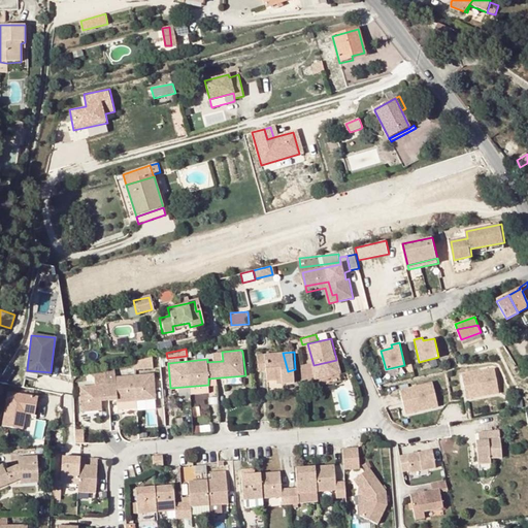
[(283,353),(258,354),(259,369),(267,369),(267,376),(288,371),(283,353)]
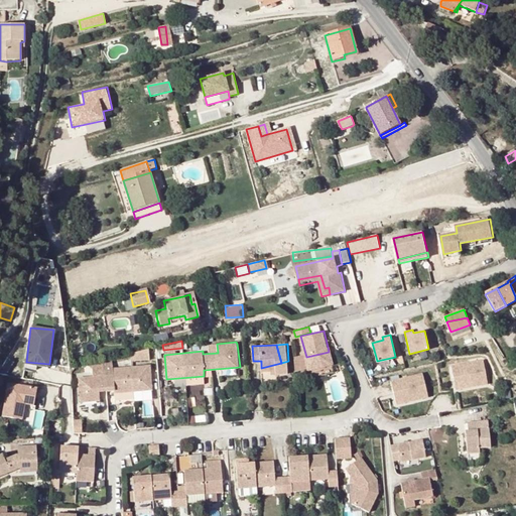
[(148,349),(130,353),(130,360),(149,359),(148,349)]
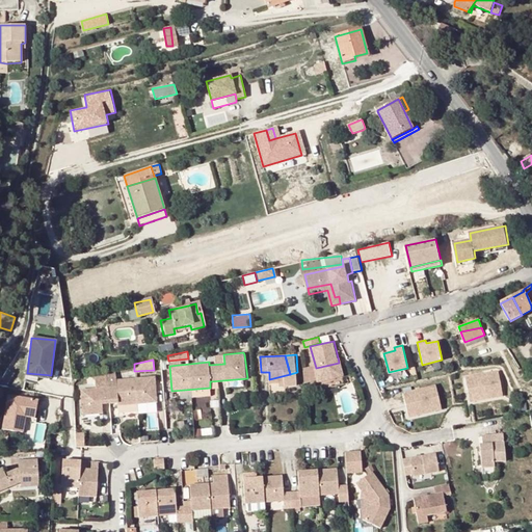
[(345,375),(343,365),(340,366),(339,363),(316,368),(319,380),(345,375)]
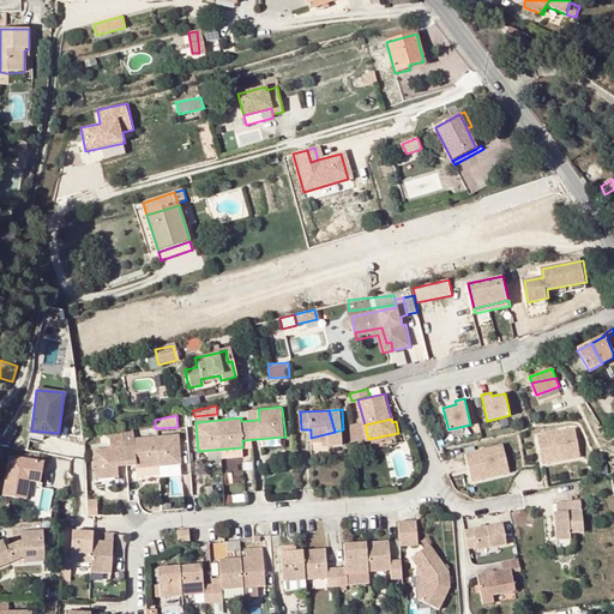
[(575,428),(536,434),(539,449),(548,446),(551,462),(579,457),(575,428)]
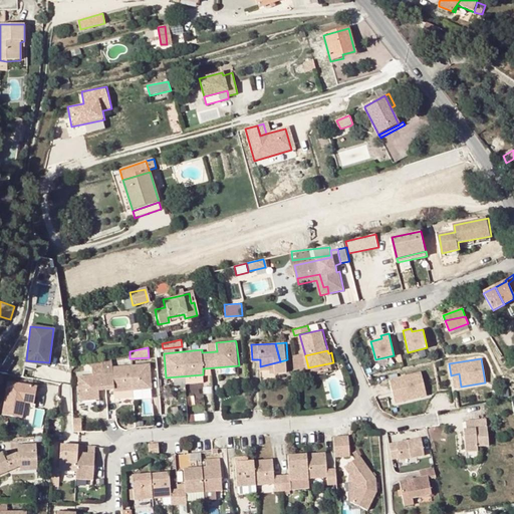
[(287,371),(287,359),(280,361),(260,366),(260,369),(270,368),(275,368),(275,372),(287,371)]
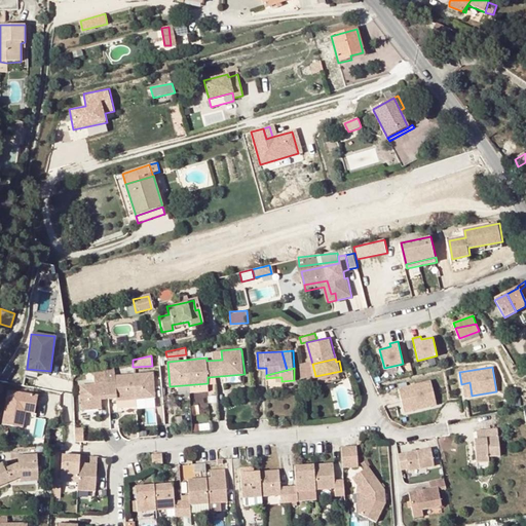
[(50,371),(27,369),(27,376),(39,378),(39,374),(50,375),(50,371)]
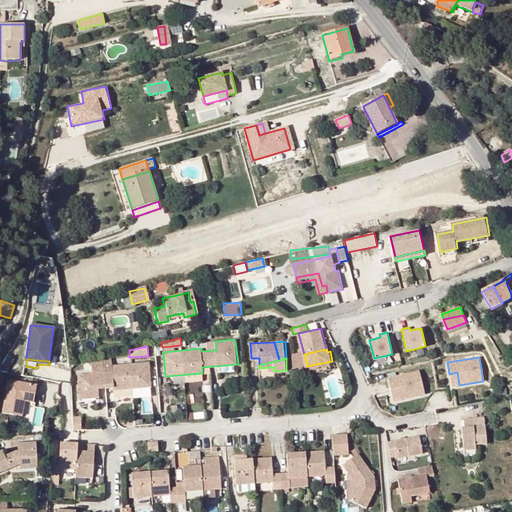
[(111,371),(77,373),(78,398),(98,396),(97,388),(113,387),(113,389),(150,386),(149,361),(110,365),(111,371)]
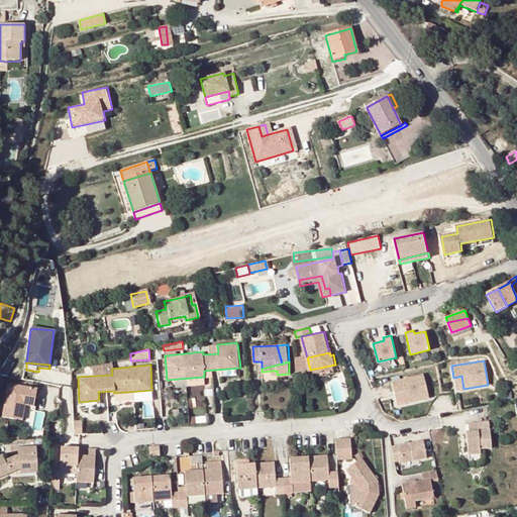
[(423,374),(392,382),(394,393),(402,391),(405,403),(429,397),(423,374)]
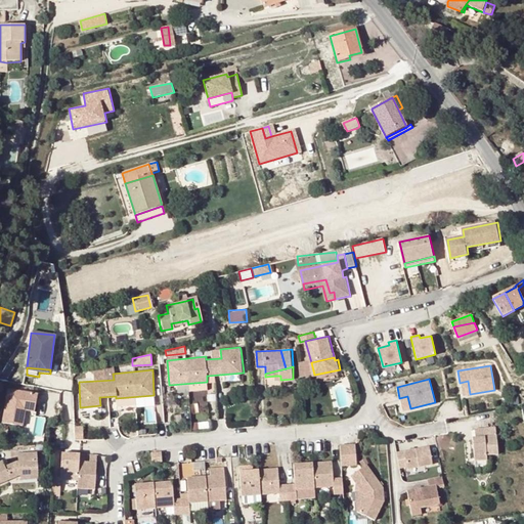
[(468,381),(460,383),(462,395),(470,394),(468,381)]
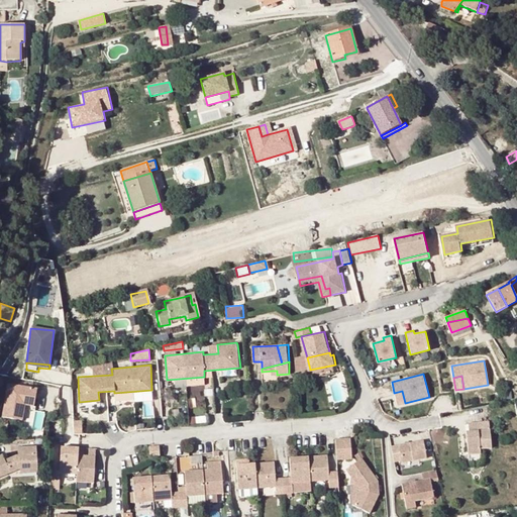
[(38,389),(10,383),(3,416),(22,420),(26,404),(34,406),(38,389)]
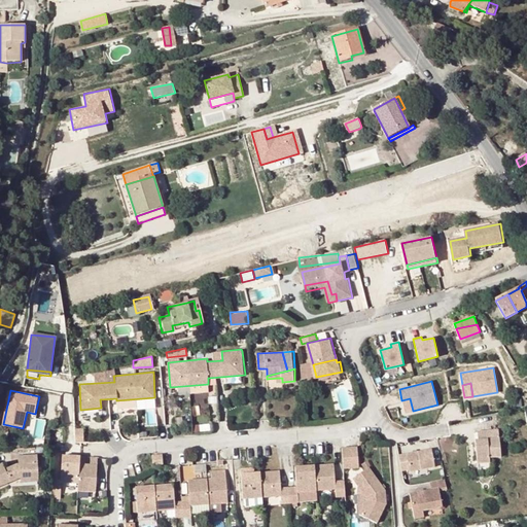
[(410,398),(401,400),(405,413),(413,411),(410,398)]
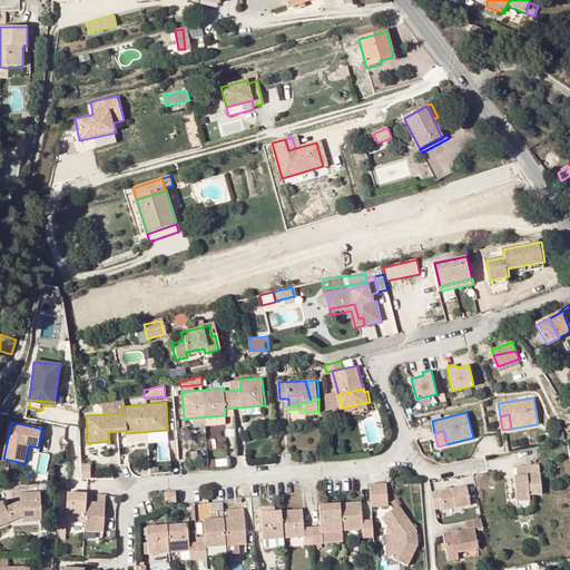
[(540,464),(517,465),(518,475),(516,475),(517,501),(530,500),(530,494),(542,493),(540,464)]
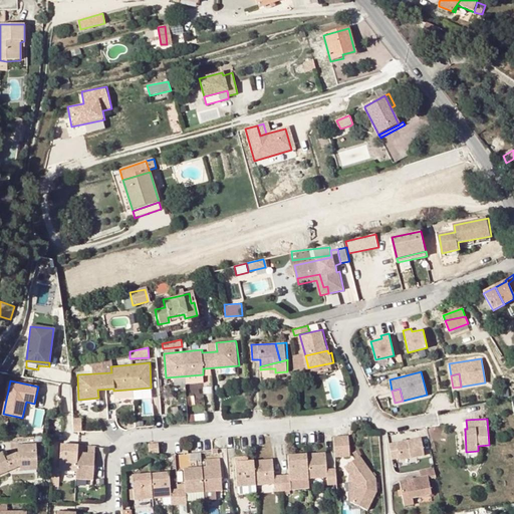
[(351,435),(336,437),(336,444),(337,458),(353,456),(351,435)]
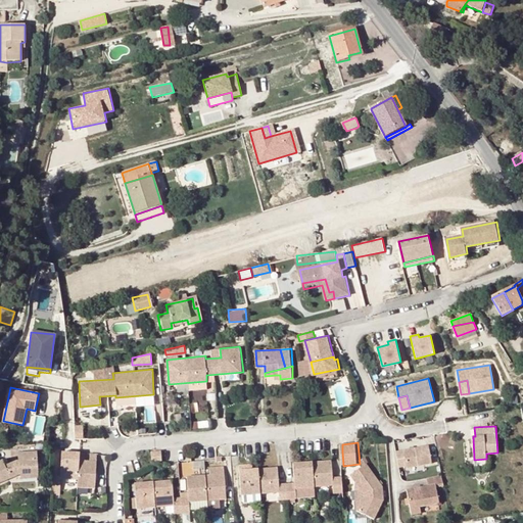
[(429,446),(397,453),(400,467),(408,466),(409,468),(432,464),(429,446)]
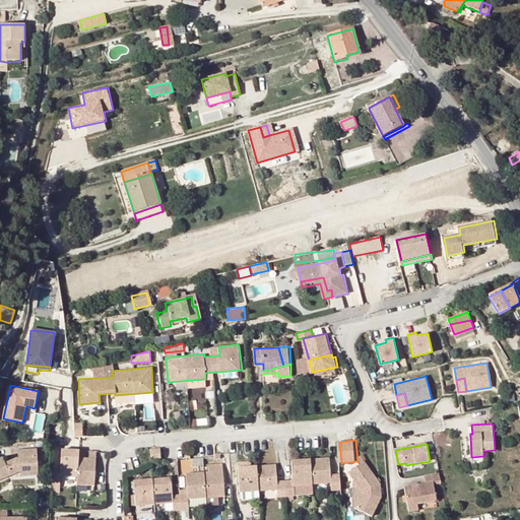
[(160,447),(149,448),(150,458),(160,457),(160,447)]
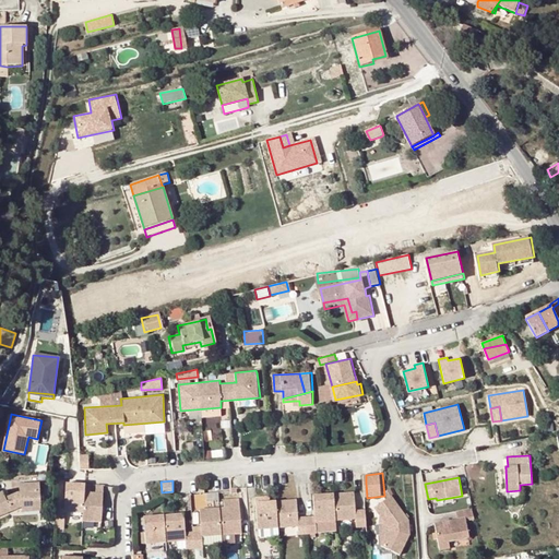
[(0,515),(20,507),(40,507),(39,483),(19,484),(19,492),(6,498),(3,491),(0,492),(0,515)]
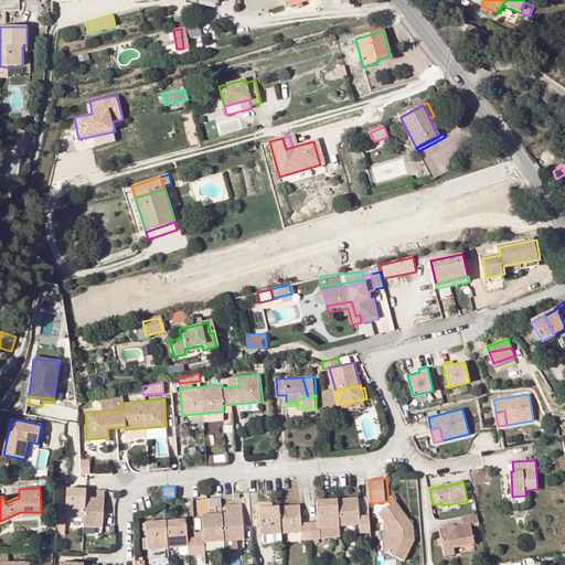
[(65,507),(56,507),(55,523),(64,524),(65,518),(83,519),(83,528),(102,529),(104,500),(91,499),(92,491),(66,490),(65,507)]
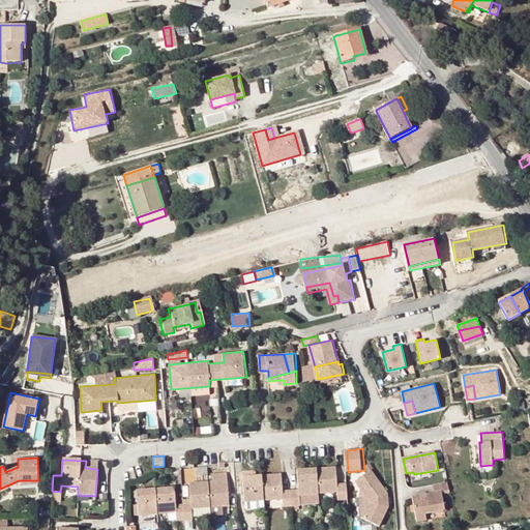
[(190,480),(206,480),(205,467),(184,468),(185,473),(189,473),(190,480)]
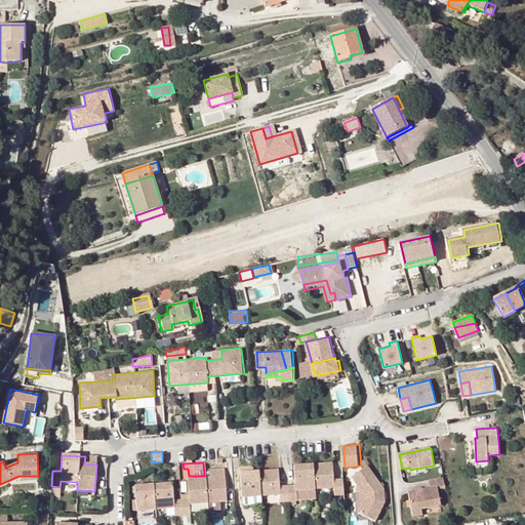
[(347,494),(346,479),(336,479),(334,463),(297,466),(297,485),(282,486),(280,470),(255,472),(255,467),(242,468),(244,497),(282,494),(282,502),(299,501),(299,490),(337,488),(337,495),(347,494)]
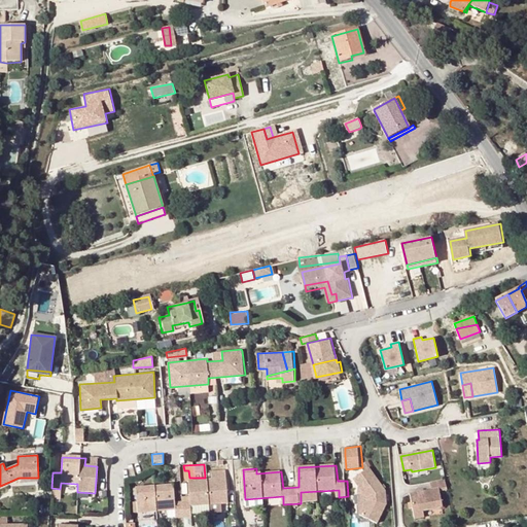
[(371,467),(355,479),(369,499),(361,515),(379,524),(388,505),(388,492),(371,467)]
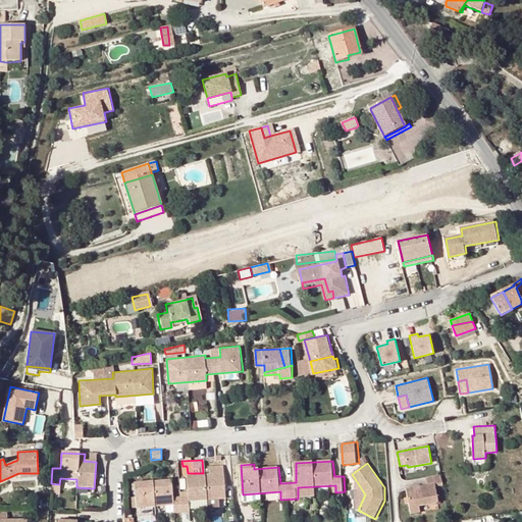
[(173,480),(136,482),(138,507),(175,505),(175,513),(192,512),(192,501),(227,499),(225,466),(211,467),(212,474),(189,475),(190,496),(174,497),(173,480)]
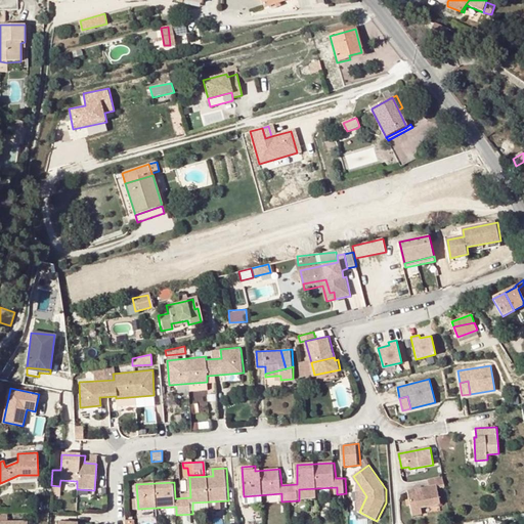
[(428,487),(436,486),(444,484),(443,477),(427,480),(428,487)]
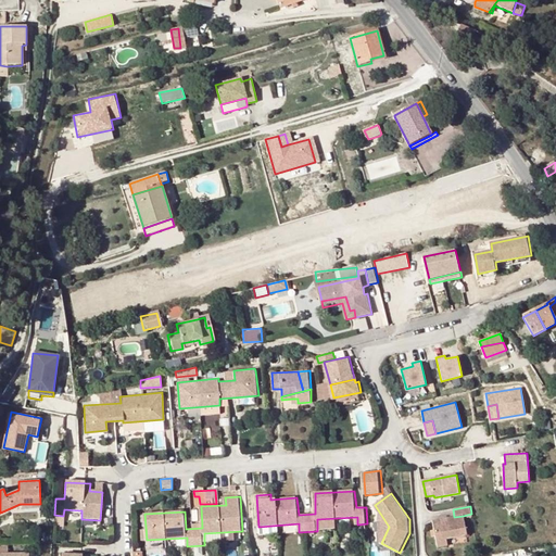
[(446,539),(466,535),(463,516),(454,517),(432,521),(437,548),(447,546),(446,539)]
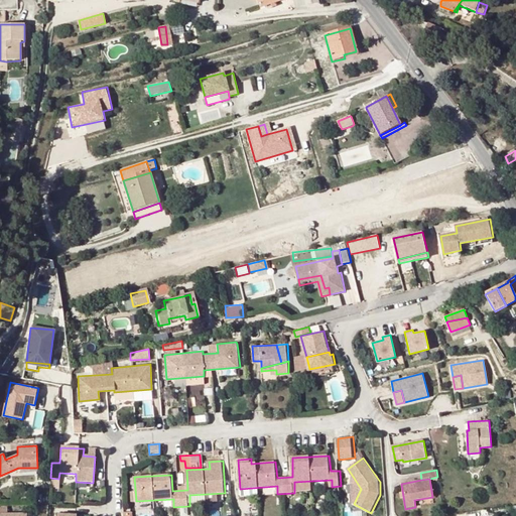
[(414,500),(415,507),(433,503),(432,497),(414,500)]
